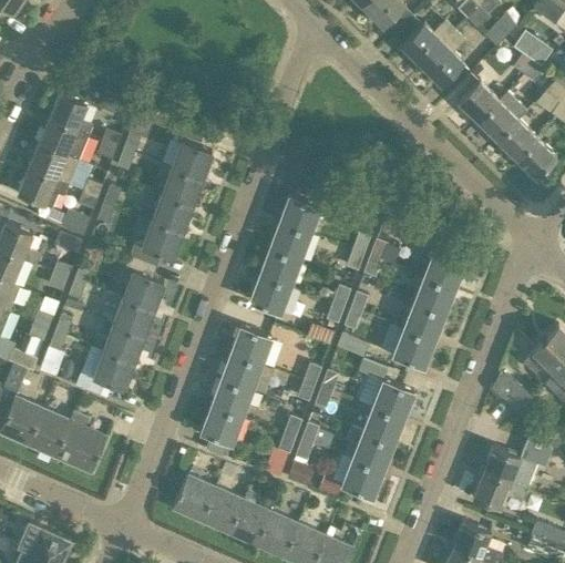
[(0,0),(0,6),(11,14),(21,0),(0,0)]
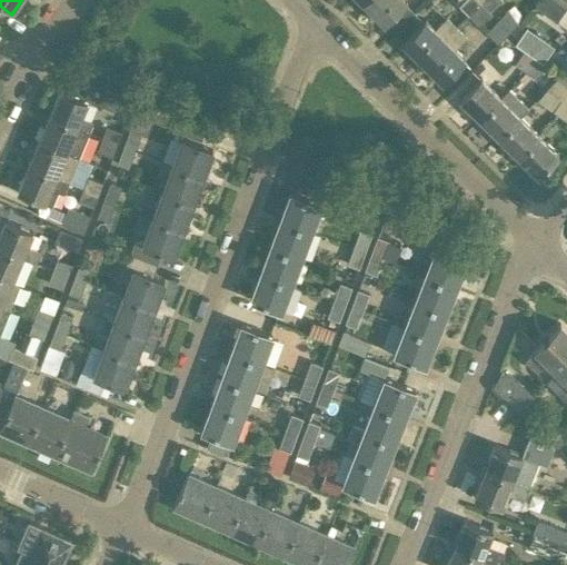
[(401,0),(371,0),(364,8),(384,27),(406,5),(401,0)]
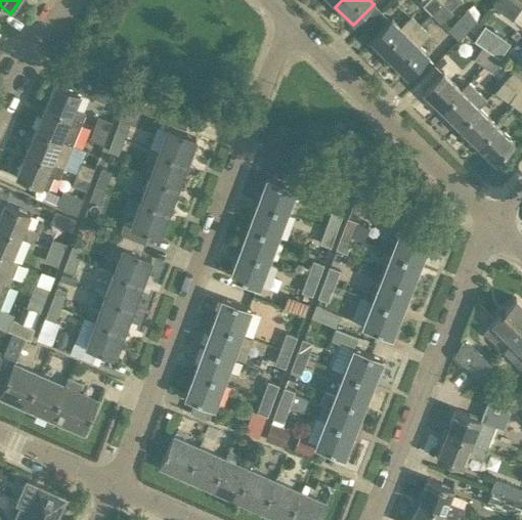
[(430,0),(424,7),(432,16),(447,0),(430,0)]
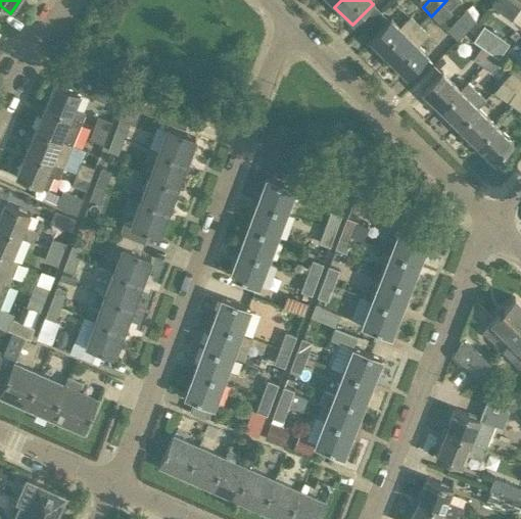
[(446,0),(431,16),(441,26),(463,2),(461,0),(446,0)]
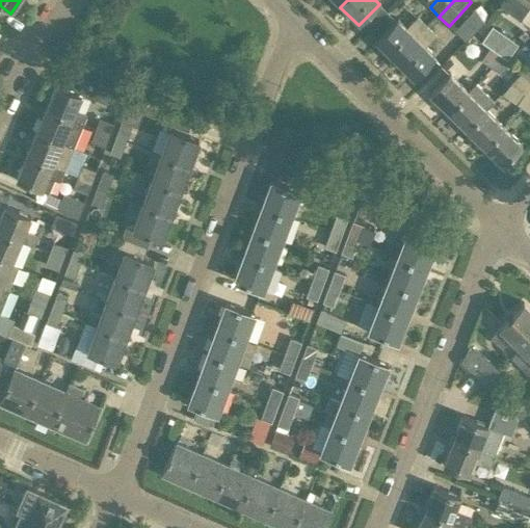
[(507,0),(500,8),(520,23),(529,9),(515,0),(507,0)]
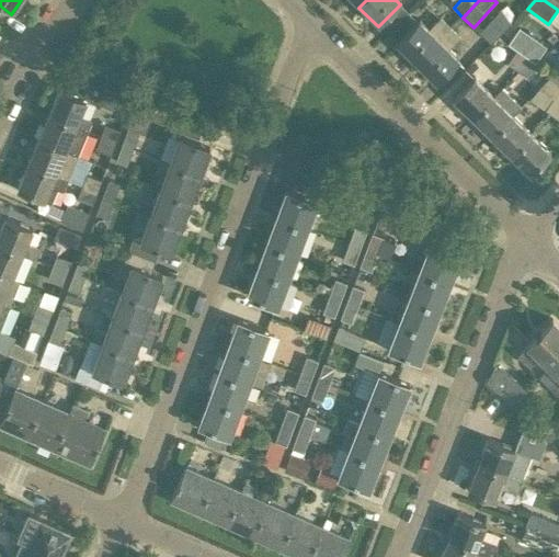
[(558,10),(548,24),(558,32),(558,10)]
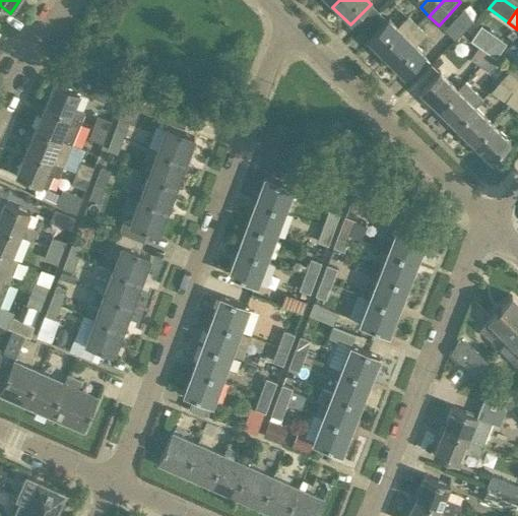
[(465,11),(445,31),(456,43),(460,39),(474,23),(465,11)]
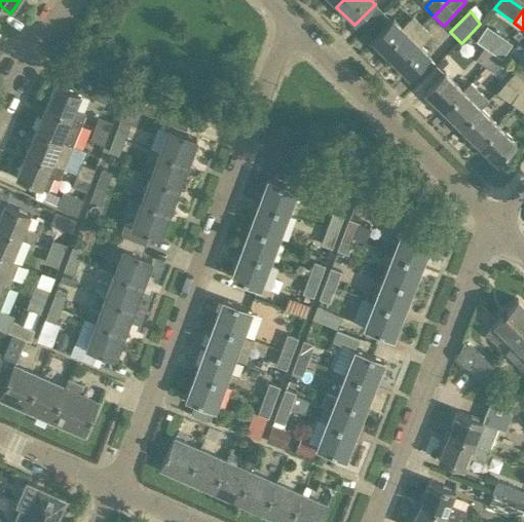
[(372,42),(390,61),(423,28),(414,19),(401,31),(391,22),(372,42)]
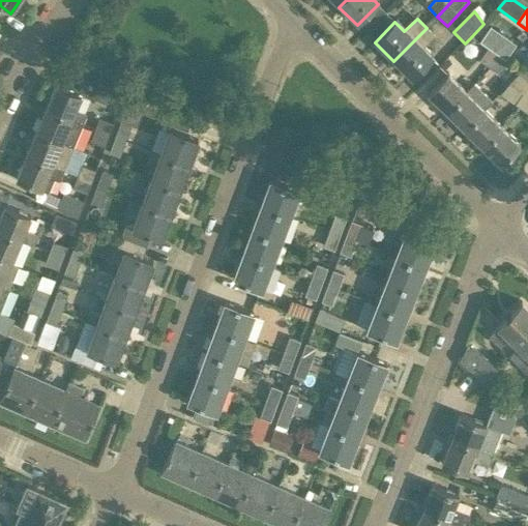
[(427,28),(393,61),(411,78),(431,58),(423,50),(436,37),(427,28)]
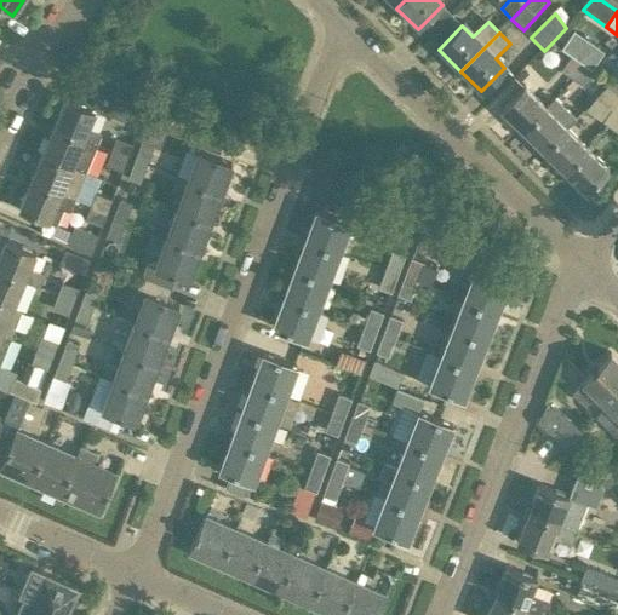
[(606,55),(576,34),(564,51),(594,72),(606,55)]
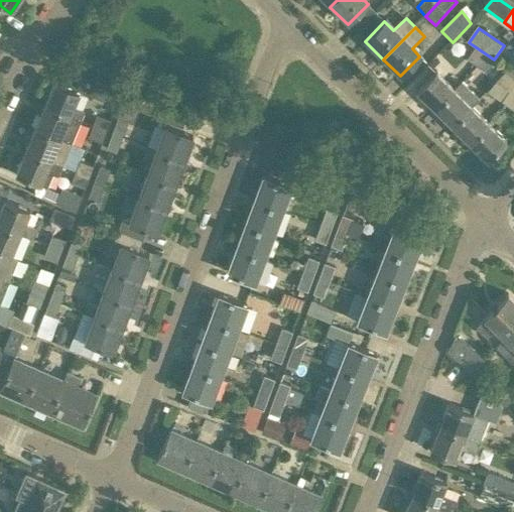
[(467,60),(477,68),(486,55),(477,48),(467,60)]
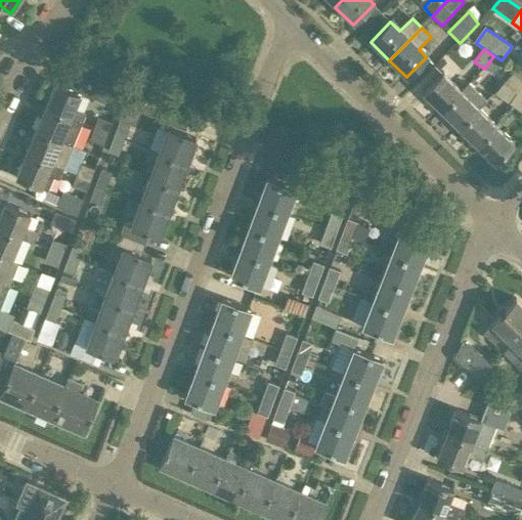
[(493,56),(484,69),(495,76),(504,63),(493,56)]
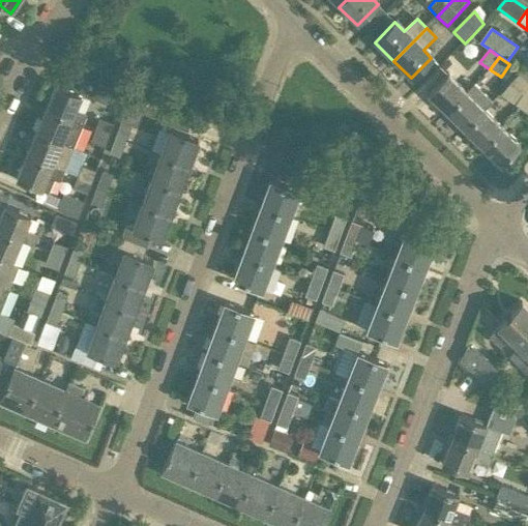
[(527,82),(519,76),(509,86),(523,96),(523,95),(527,98),(527,82)]
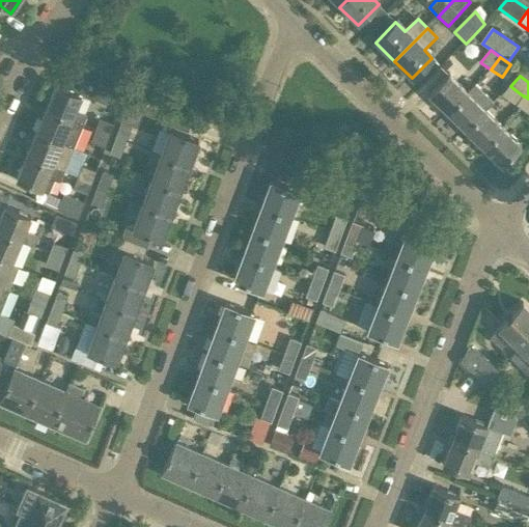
[(429,96),(447,113),(467,93),(449,77),(429,96)]
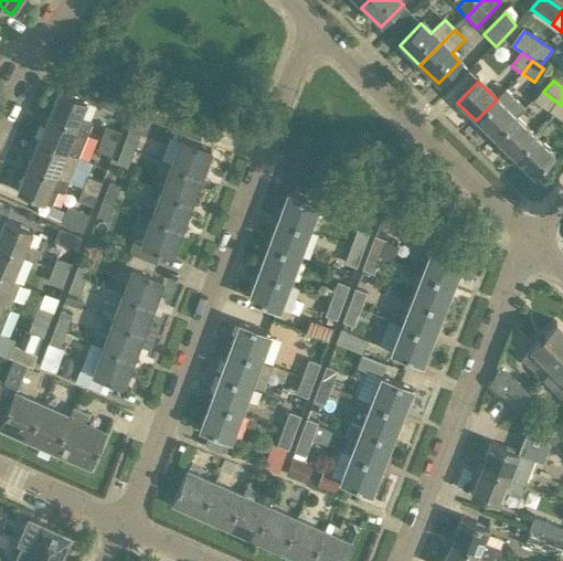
[(109,91),(103,108),(127,118),(135,101),(109,91)]
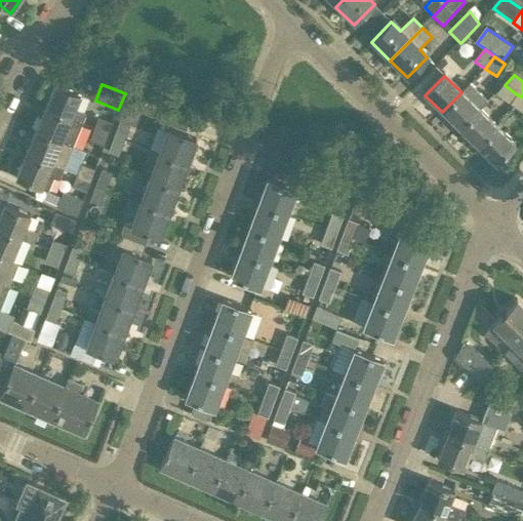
[(461,92),(442,112),(460,130),(479,111),(487,102),(470,84),(461,92)]
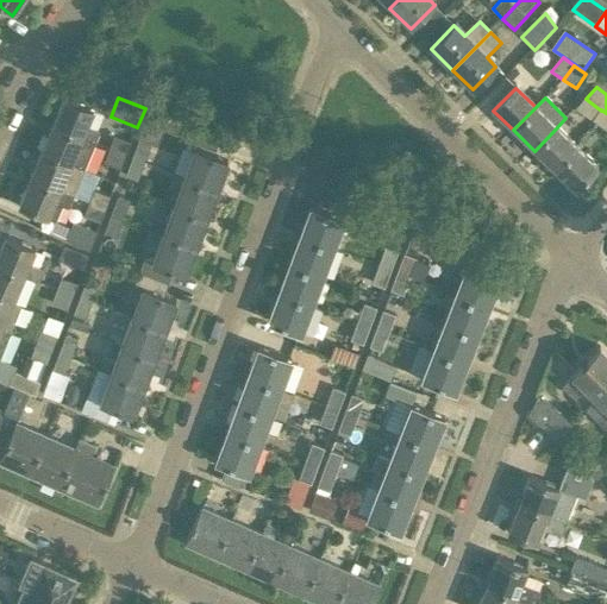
[(64,99),(52,126),(83,138),(97,144),(101,133),(87,127),(94,112),(64,99)]
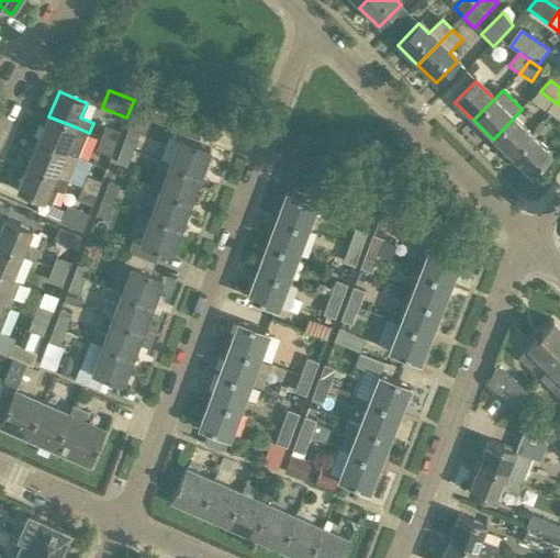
[(559,104),(555,101),(555,102),(547,112),(559,121),(559,104)]
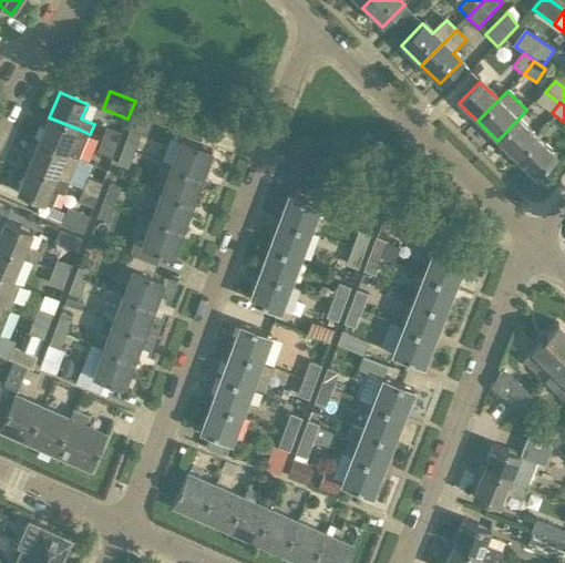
[(49,118),(39,142),(67,154),(80,160),(90,134),(78,129),(49,118)]
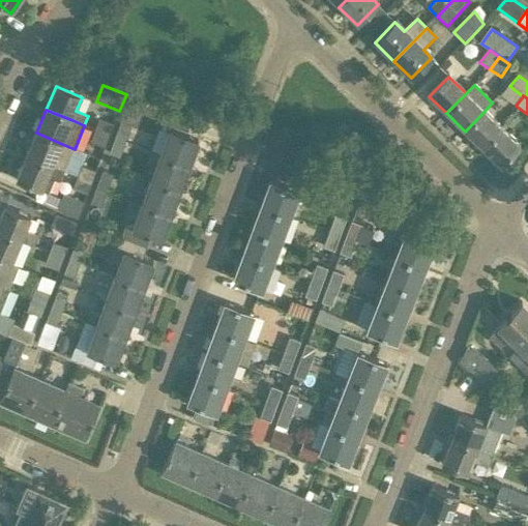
[(484,112),(465,132),(481,148),(502,129),(484,112)]
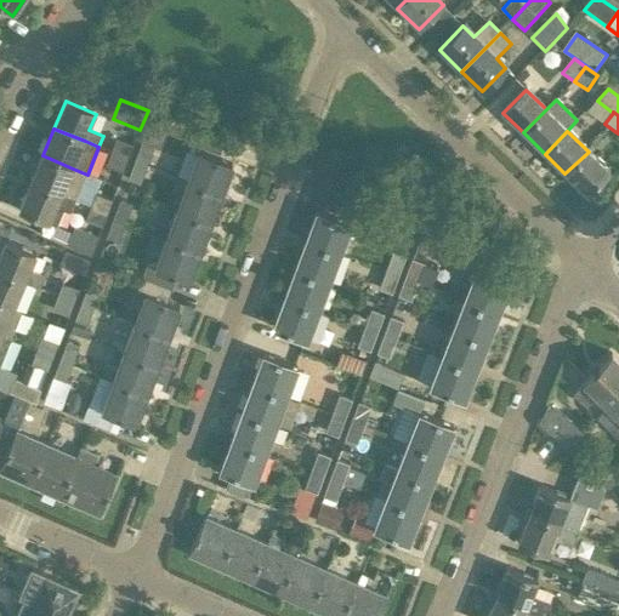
[(118,141),(113,152),(114,153),(114,154),(130,160),(135,147),(134,147),(118,141)]
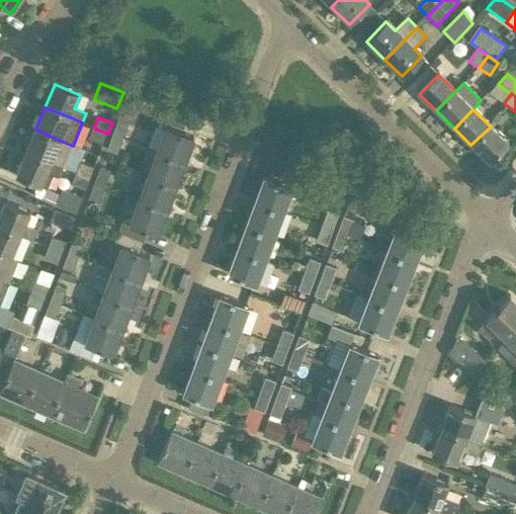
[(112,136),(123,141),(130,124),(117,120),(112,136)]
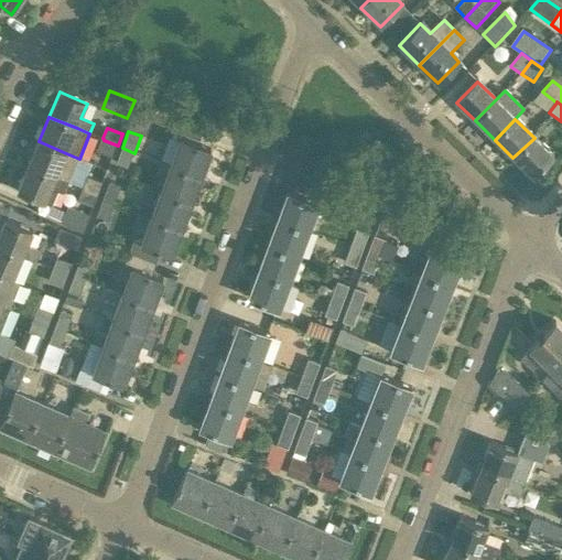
[(103,138),(97,152),(112,159),(118,146),(104,140),(104,139),(103,138)]
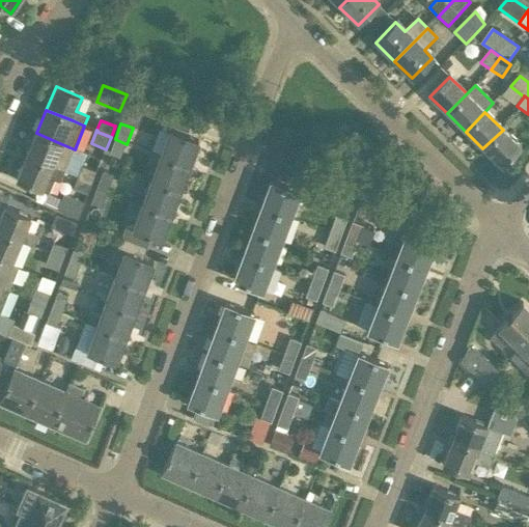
[(503,130),(482,148),(501,167),(521,147),(503,130)]
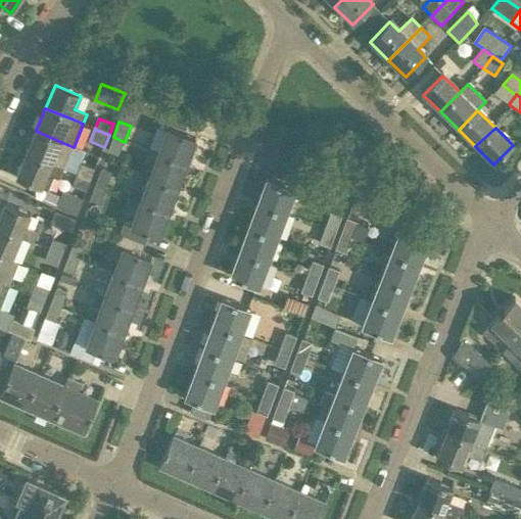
[(167,130),(157,155),(187,166),(196,141),(167,130)]
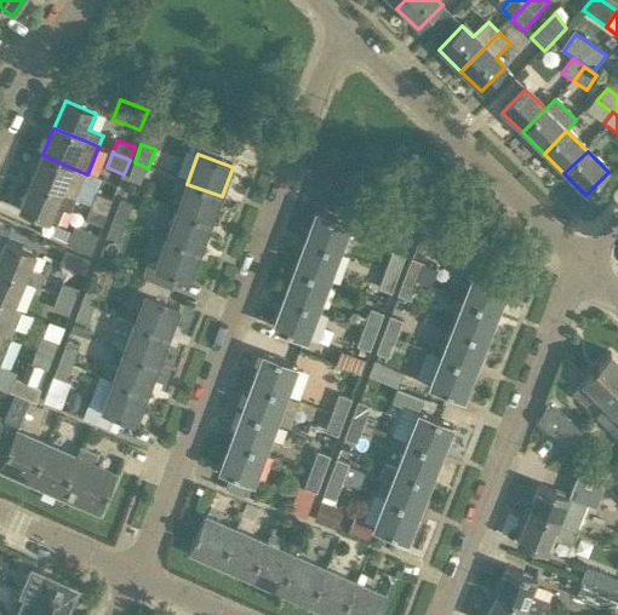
[(43,155),(32,182),(62,195),(76,200),(87,174),(73,168),(43,155)]
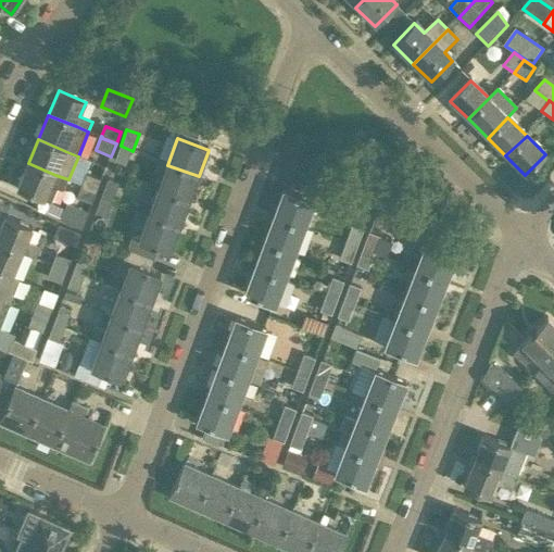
[(127,167),(133,151),(121,146),(114,163),(127,167)]
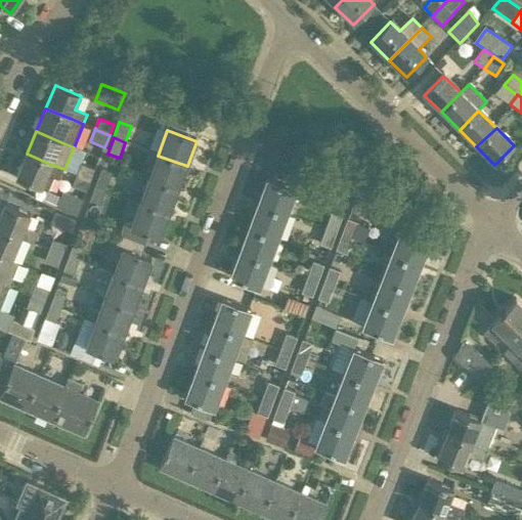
[(59,180),(64,169),(27,154),(16,177),(50,191),(56,179),(59,180)]
